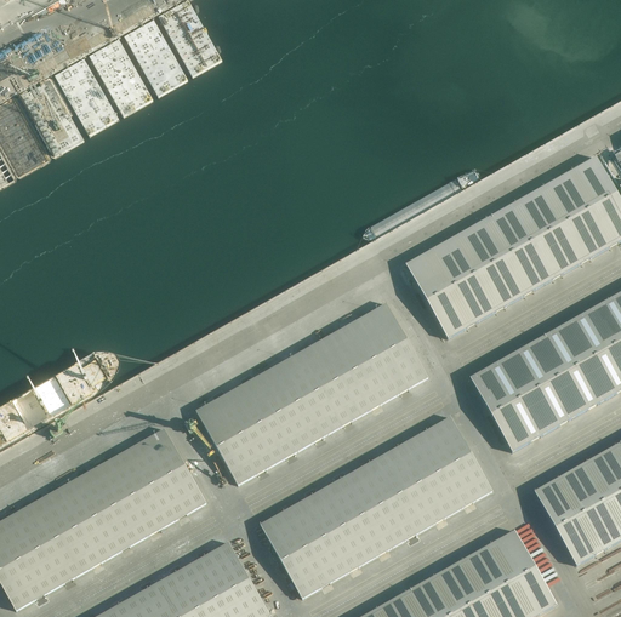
[(620,200),(596,155),(406,263),(448,337),(620,239),(620,200)]
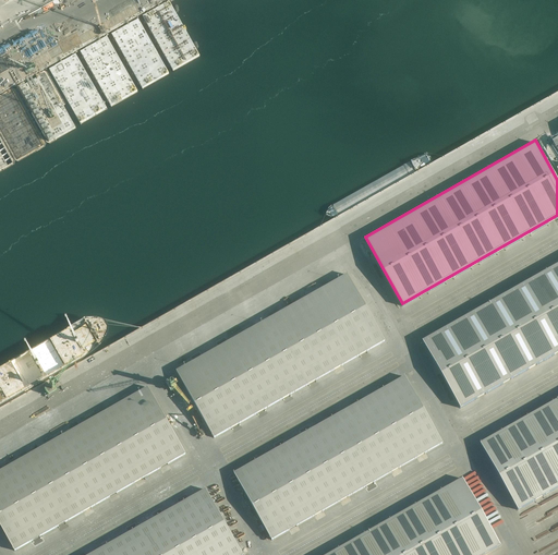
[(557,262),(423,339),(460,406),(557,349),(557,262)]
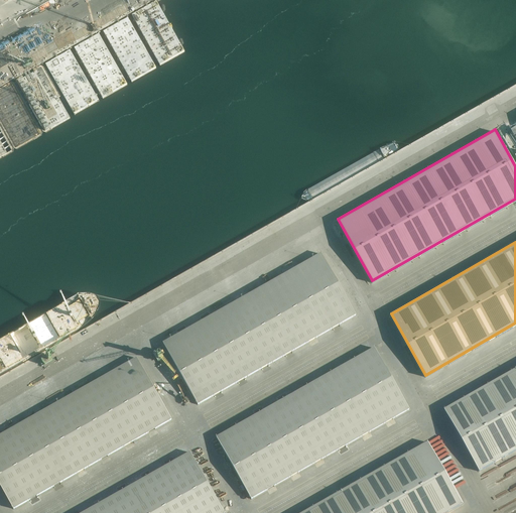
[(198,402),(356,312),(320,251),(163,341),(198,402)]
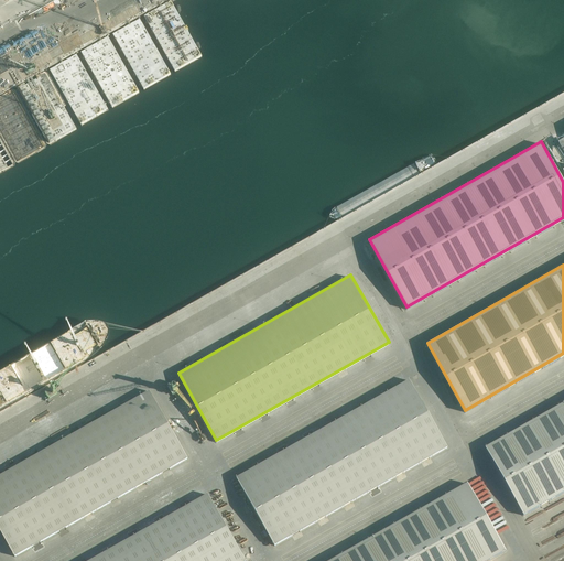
[(409,378),(237,475),(274,542),(447,445),(409,378)]
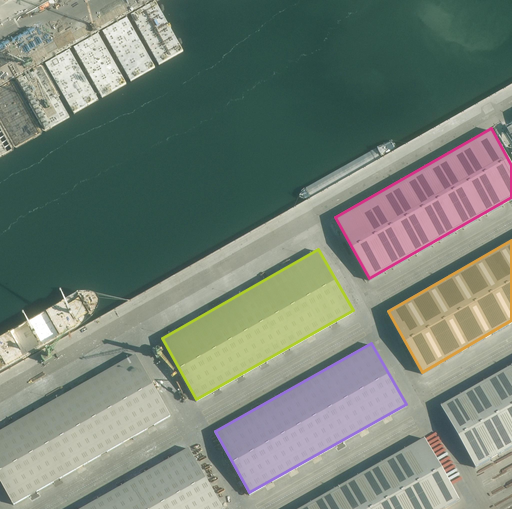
[(136,353),(0,429),(0,478),(13,502),(170,414),(136,353)]
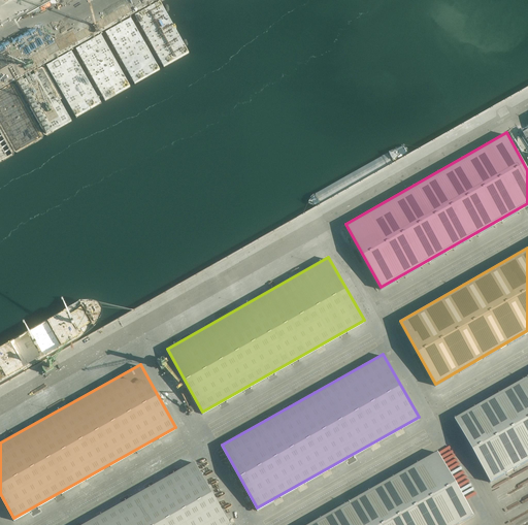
[(527,373),(457,415),(492,478),(527,457),(527,373)]
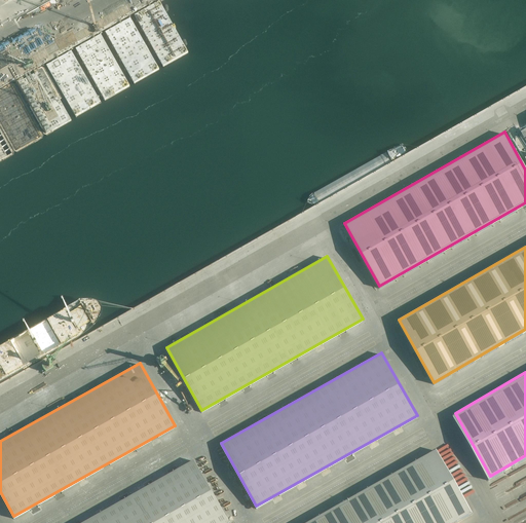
[(71,387),(75,394),(85,387),(82,381),(71,387)]
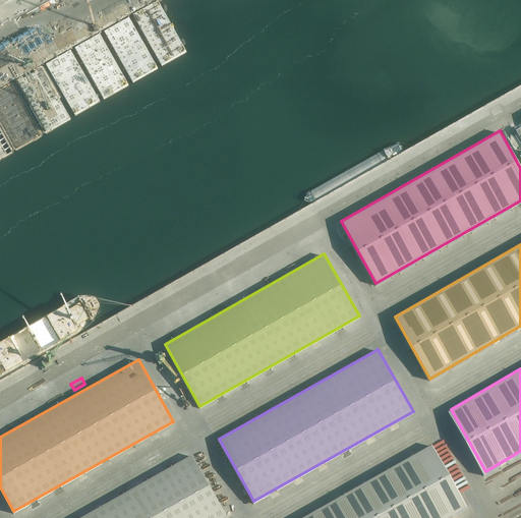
[(58,386),(47,392),(53,402),(63,396),(58,386)]
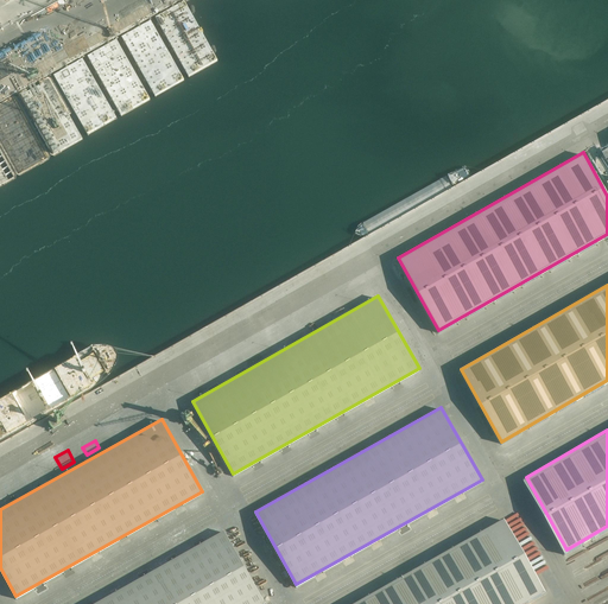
[(504,517),(350,603),(520,603),(545,590),(504,517)]
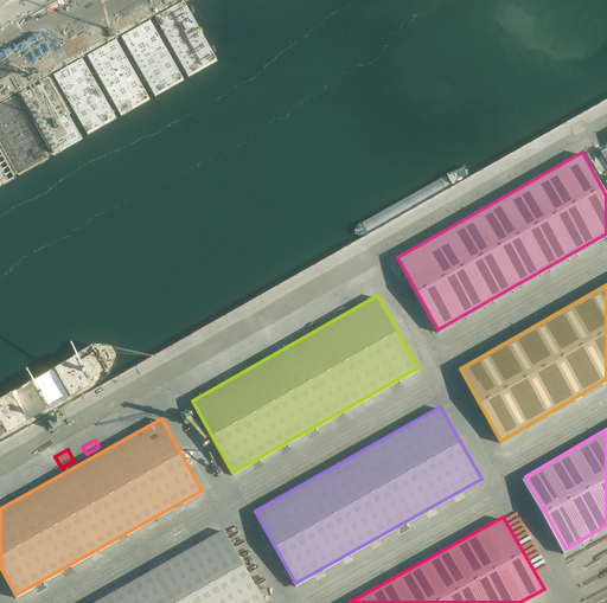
[(224,528),(91,602),(260,602),(264,601),(224,528)]
